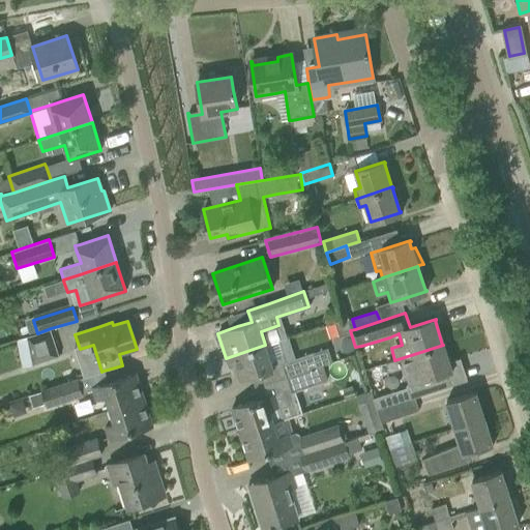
[(37,333),(26,336),(30,358),(32,364),(59,357),(51,328),(37,333)]
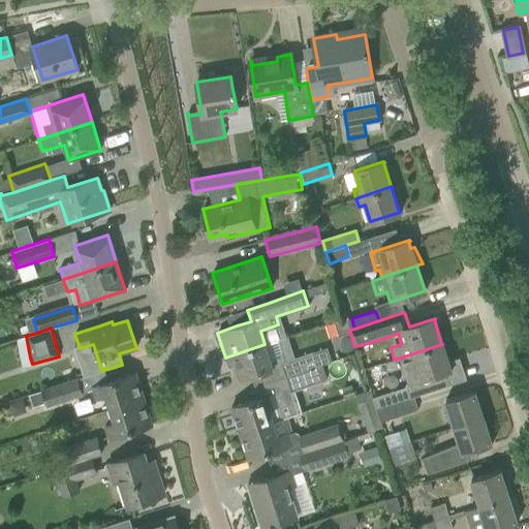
[(265,344),(225,358),(229,367),(235,366),(239,380),(273,369),(270,361),(279,358),(282,352),(278,341),(278,340),(265,344)]
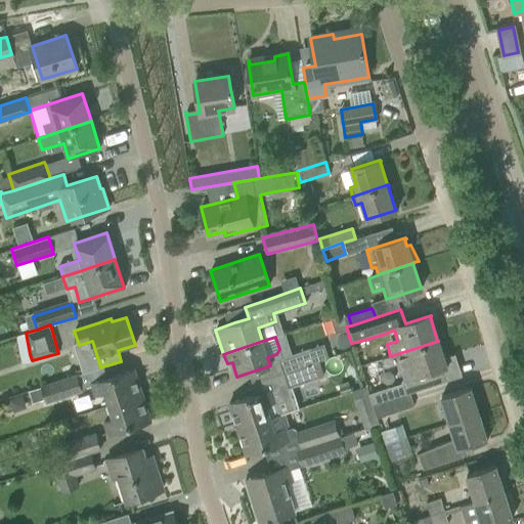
[(390,356),(382,358),(384,367),(392,364),(398,363),(403,380),(402,381),(402,383),(400,384),(403,394),(407,393),(446,381),(442,367),(447,365),(447,364),(445,365),(438,342),(439,341),(439,340),(437,341),(438,341),(390,356)]
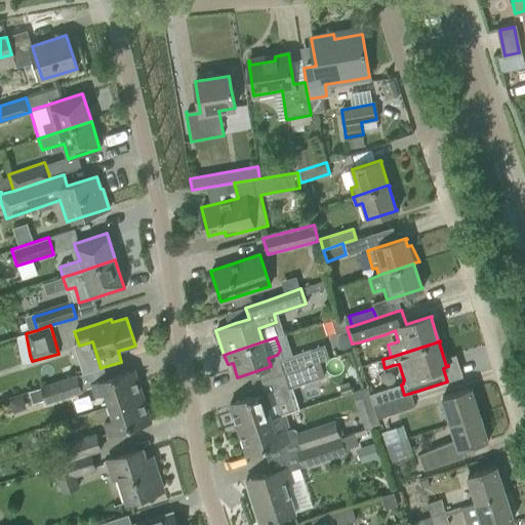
[(278,359),(283,374),(314,364),(314,363),(328,358),(324,345),(309,349),(278,359)]
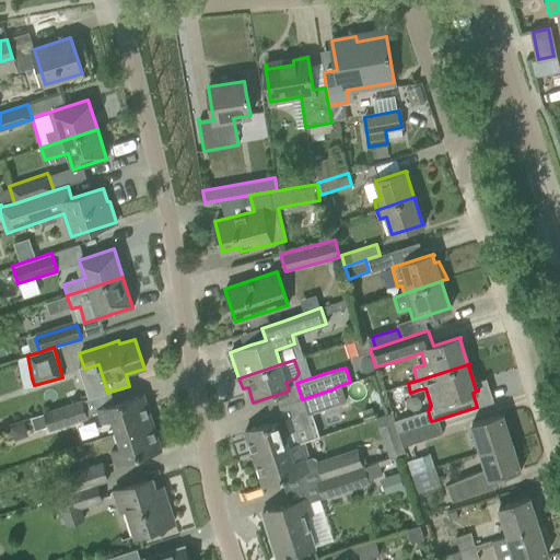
[(335,388),(302,399),(305,411),(306,415),(312,413),(340,405),(335,388)]
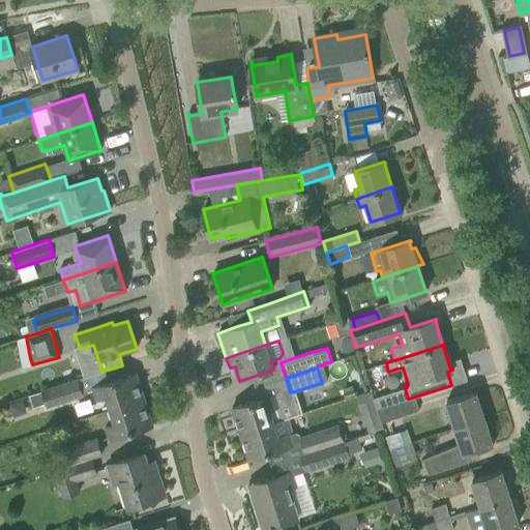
[(106,396),(110,410),(144,399),(136,374),(91,388),(95,400),(106,396)]
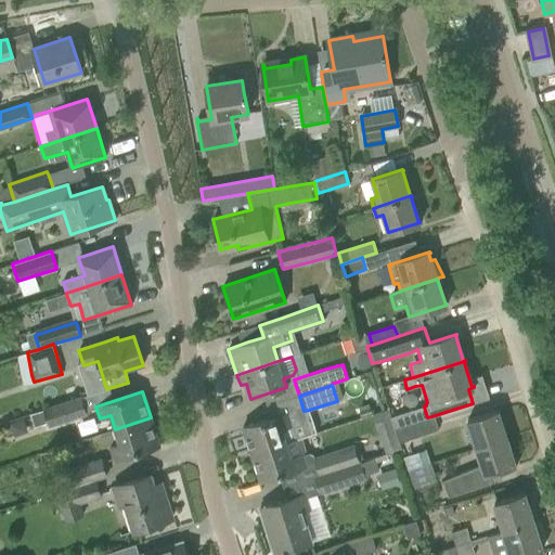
[(48,422),(49,425),(85,413),(80,398),(43,410),(48,422)]
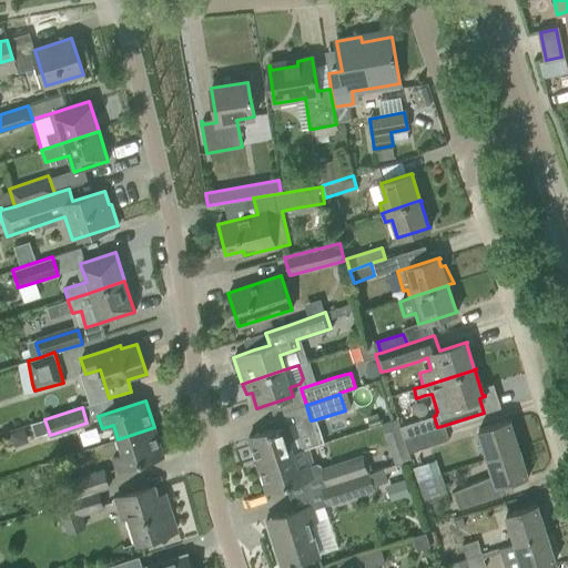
[(269,430),(247,437),(257,465),(292,454),(307,448),(324,443),(316,419),(311,421),(310,417),(294,422),(269,430)]
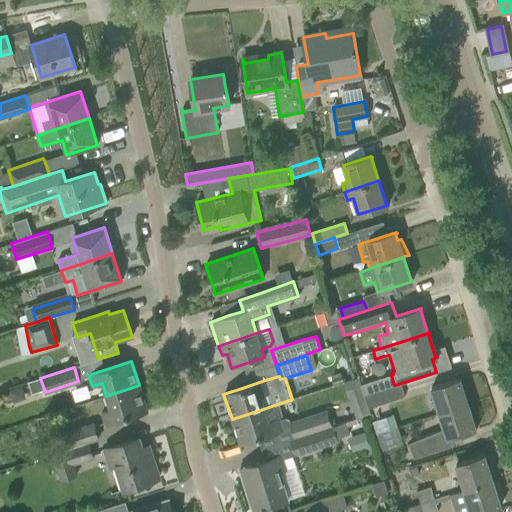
[(40,378),(28,382),(32,393),(44,389),(40,378)]
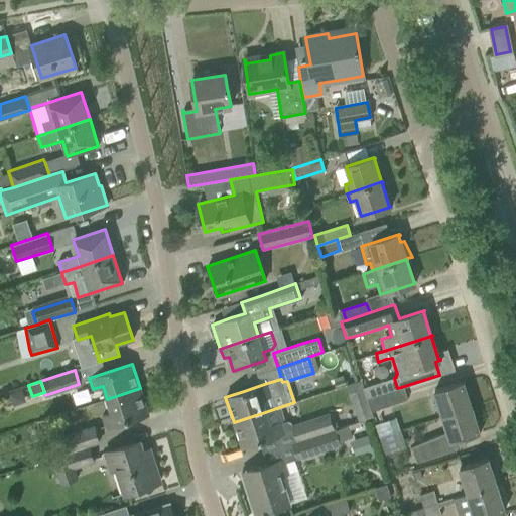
[(433,391),(441,416),(471,406),(463,381),(433,391)]
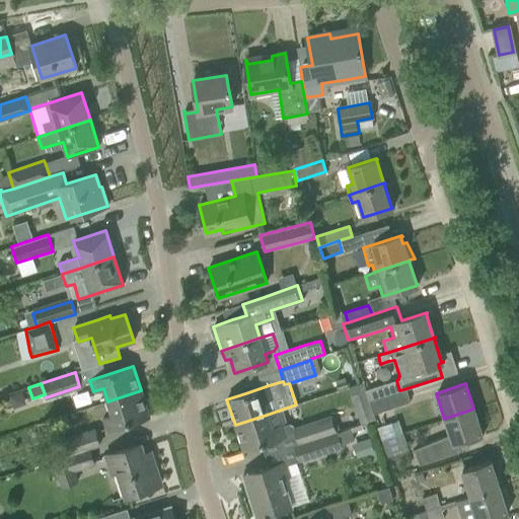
[(376,386),(366,390),(369,401),(380,397),(376,386)]
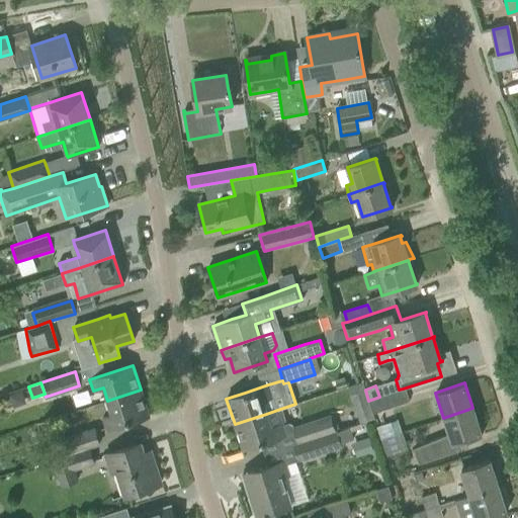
[(368,401),(367,401),(371,412),(407,401),(403,389),(399,390),(379,397),(368,401)]
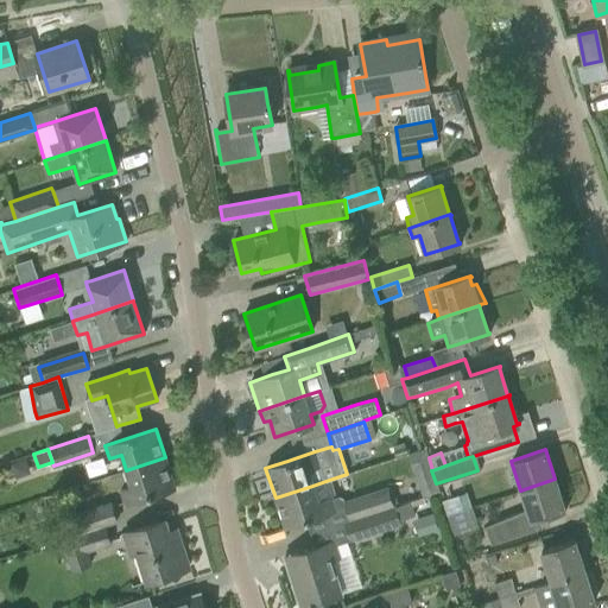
[(165,457),(126,470),(132,487),(120,491),(125,505),(175,488),(165,457)]
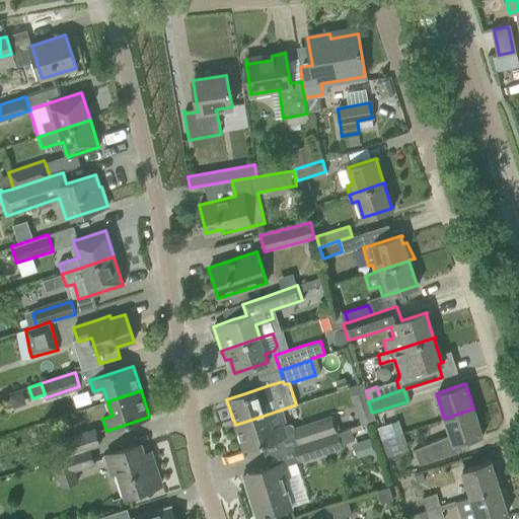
[(20,392),(9,395),(13,408),(21,405),(23,399),(20,392)]
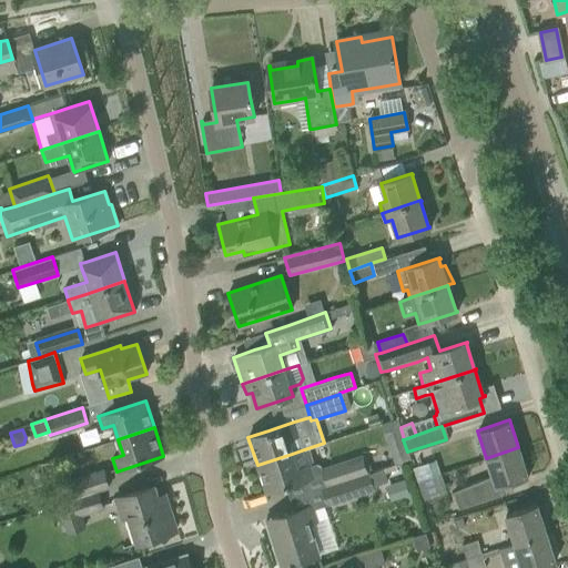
[(518,447),(486,458),(492,476),(454,492),(458,508),(501,495),(499,486),(528,477),(518,447)]
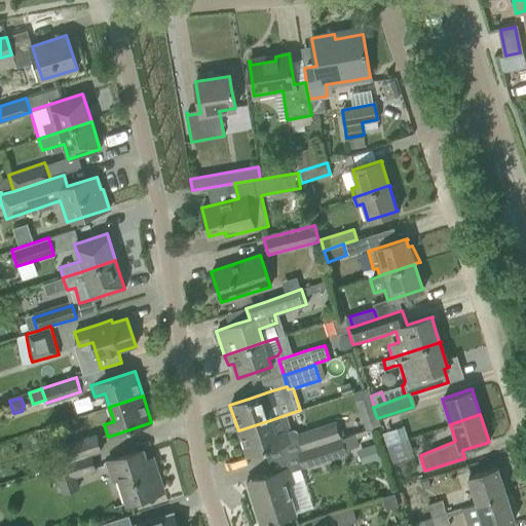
[(270,420),(238,430),(247,456),(266,450),(291,442),(287,431),(290,430),(285,415),(270,420)]
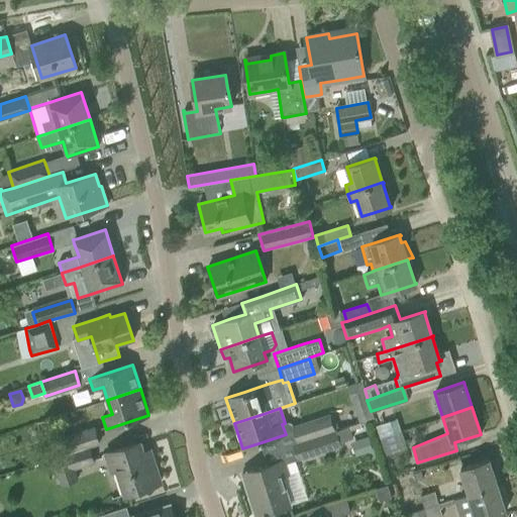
[(293,429),(297,443),(333,430),(329,416),(293,429)]
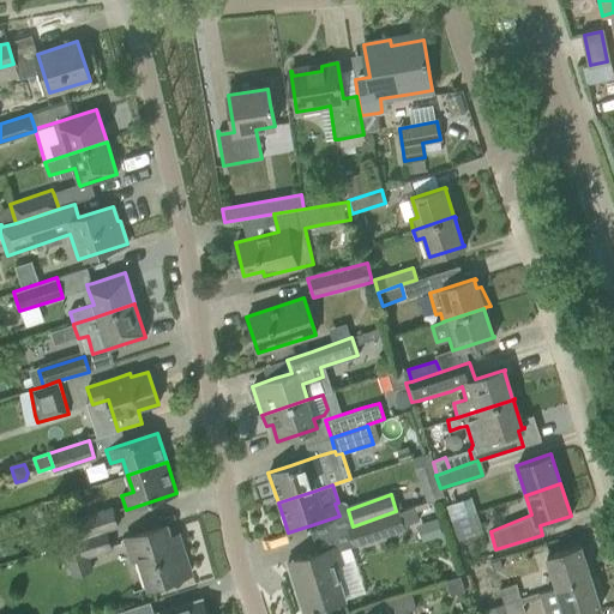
[(446,506),(450,519),(475,512),(471,498),(446,506)]
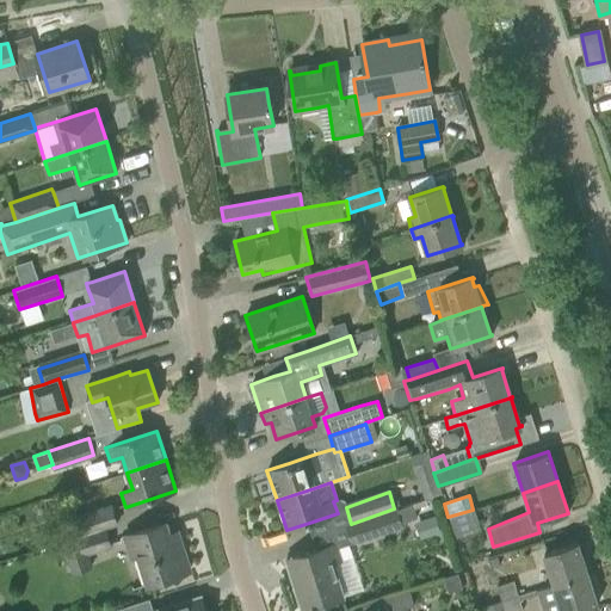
[(411,504),(396,508),(401,523),(415,517),(411,504)]
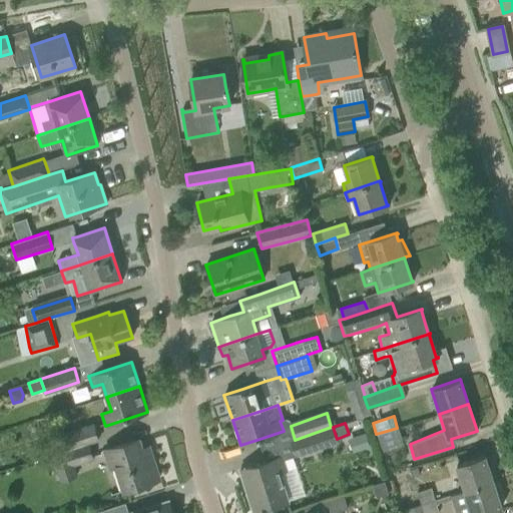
[(59,436),(64,451),(87,444),(97,440),(92,425),(59,436)]
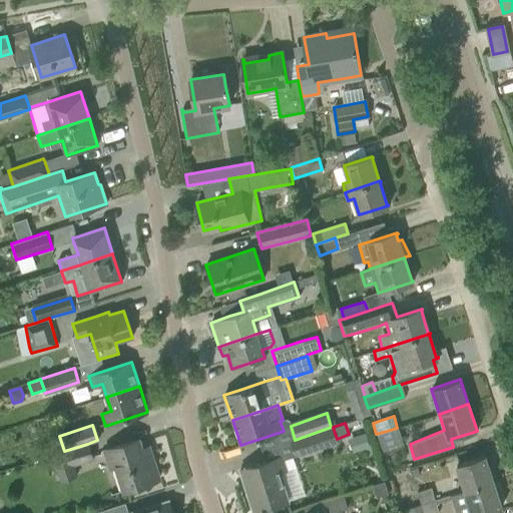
[(331,427),(295,440),(290,441),(296,456),(338,442),(337,439),(333,427),(331,427)]
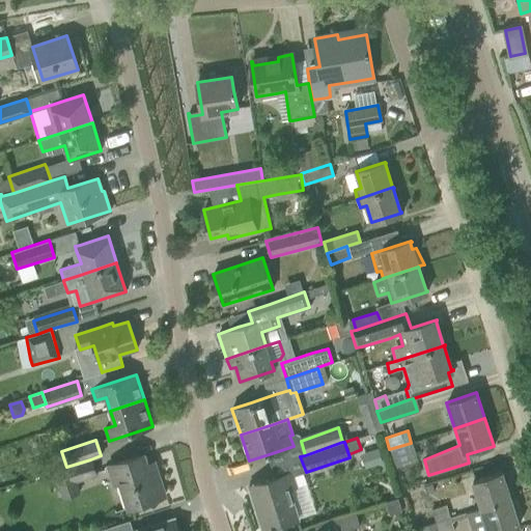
[(411,443),(389,449),(395,469),(415,462),(413,457),(415,456),(411,443)]
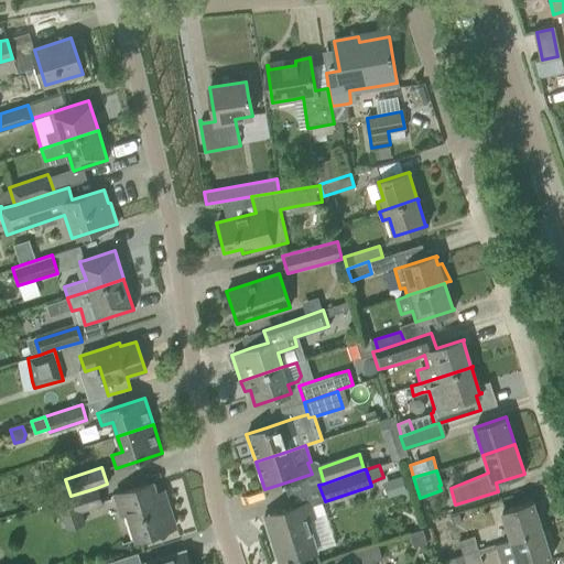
[(115,496),(121,514),(128,512),(137,540),(174,527),(163,491),(155,494),(152,484),(115,496)]
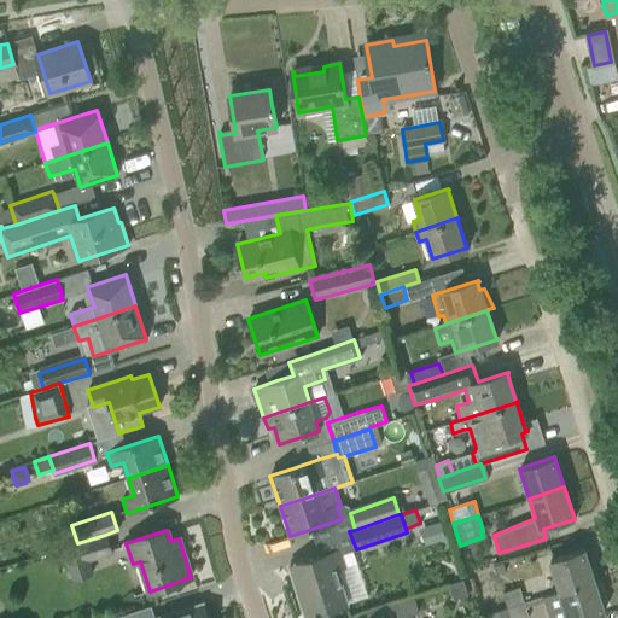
[(105,535),(77,543),(63,548),(74,579),(92,573),(87,560),(111,553),(105,535)]
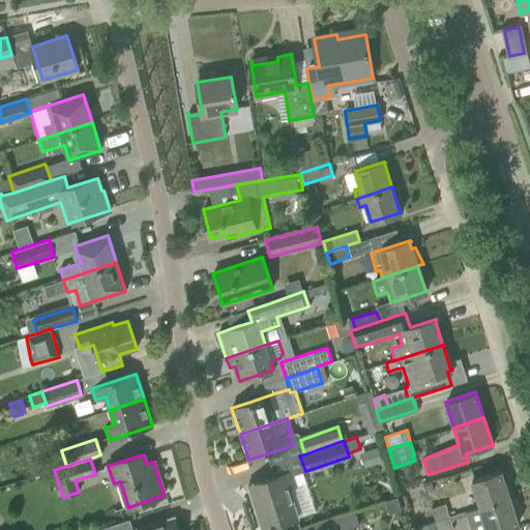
[(471,480),(479,506),(509,497),(501,471),(481,477),(471,480)]
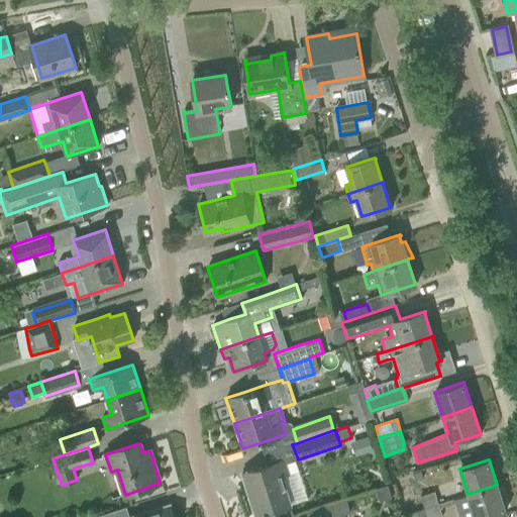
[(251,481),(245,483),(255,516),(264,513),(265,515),(270,513),(269,511),(290,505),(307,499),(298,471),(287,474),(283,460),(268,466),(248,472),(251,481)]
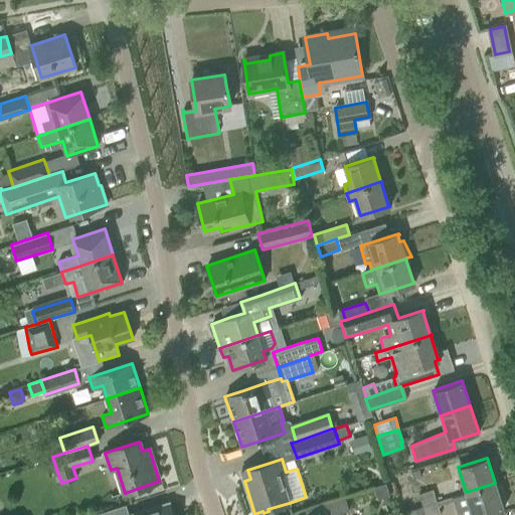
[(495,483),(466,492),(469,499),(474,514),(485,514),(503,509),(495,483)]
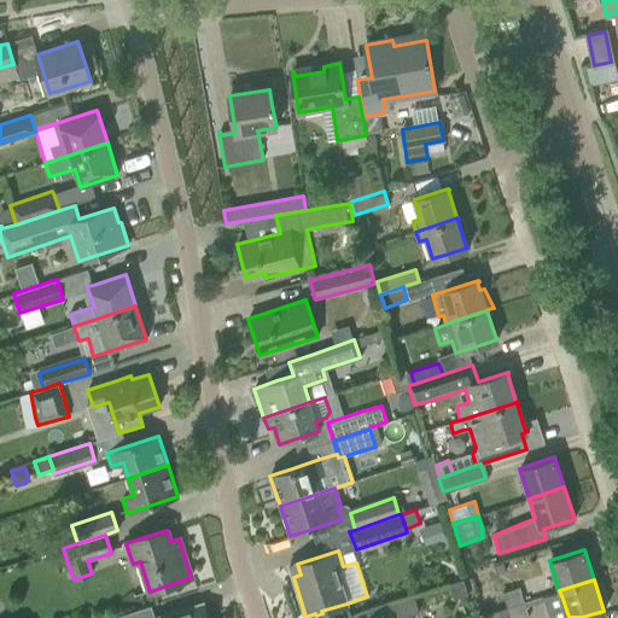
[(462,581),(449,586),(453,599),(467,595),(462,581)]
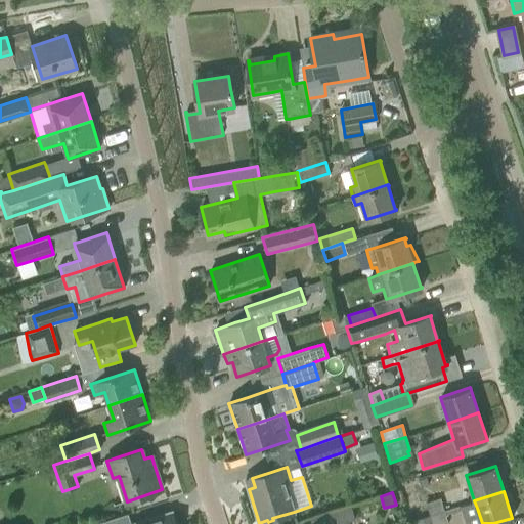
[(425,504),(429,516),(442,512),(438,499),(425,504)]
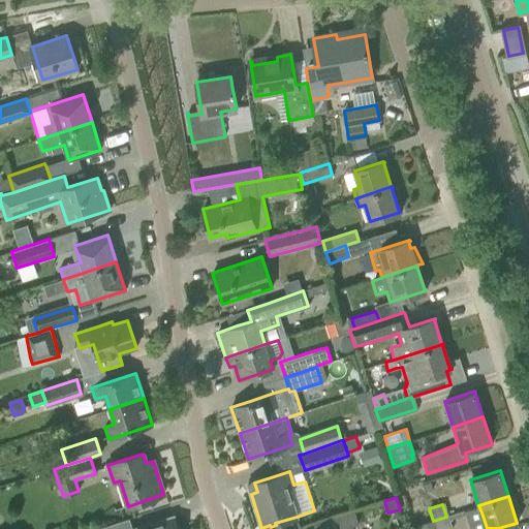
[(349,528),(349,526),(356,523),(353,510),(314,524),(315,528),(349,528)]
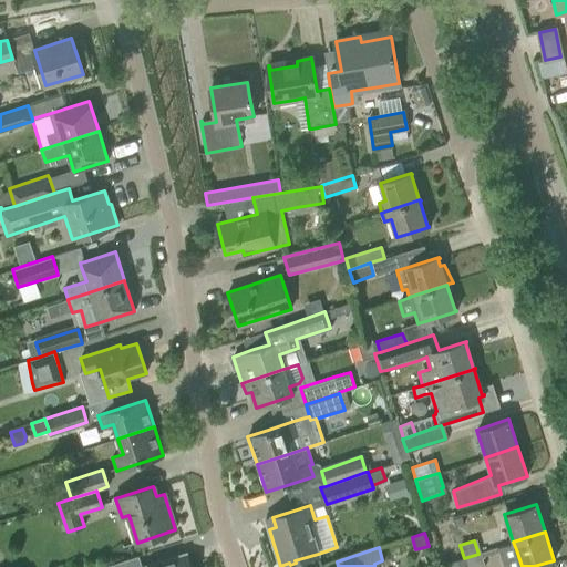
[(189,566),(185,554),(145,566),(189,566)]
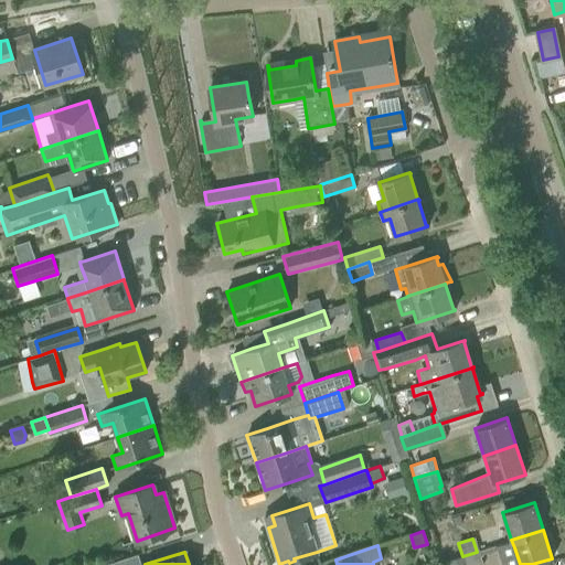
[(462,557),(443,564),(480,564),(477,552),(462,556),(462,557)]
